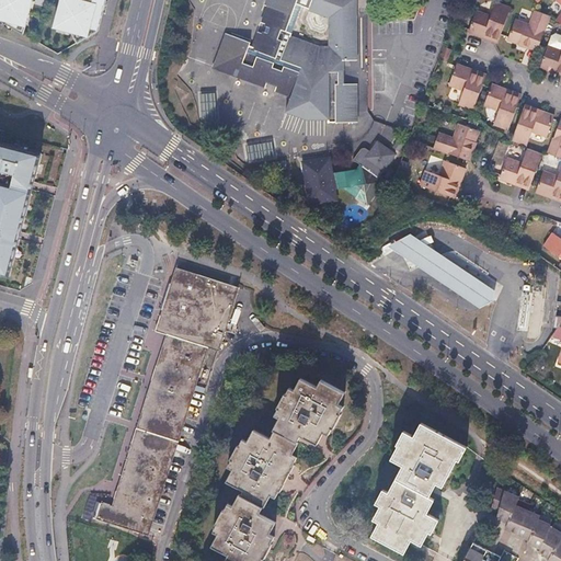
[(72,33),(76,41),(98,29),(103,8),(104,0),(0,0),(0,21),(20,33),(29,0),(59,0),(53,27),(72,33)]
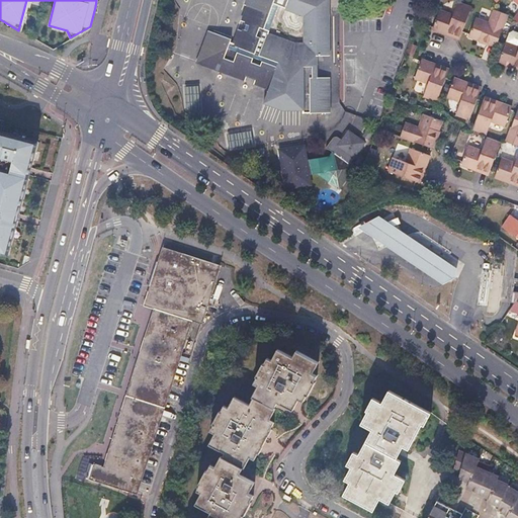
[(245,21),(250,23),(246,33),(241,32),(236,47),(232,45),(233,41),(212,33),(200,64),(248,81),(249,77),(259,81),(257,84),(272,90),(268,100),(290,109),(311,107),(311,117),(337,116),(335,82),(320,82),(319,61),(334,61),(331,15),(326,15),(325,0),(324,0),(250,0),(249,5),(251,6),(245,21)]
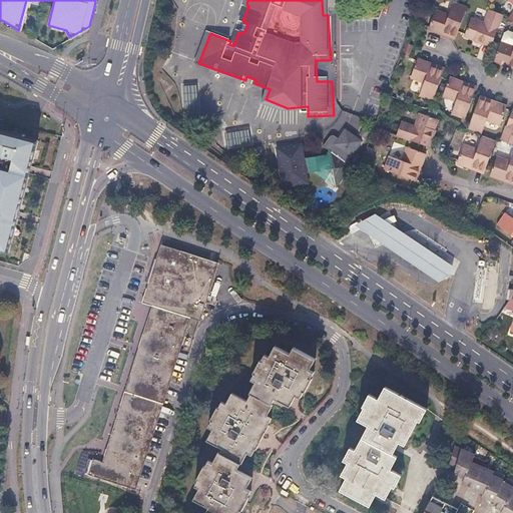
[(449,14),(435,10),(430,25),(429,28),(456,38),(459,30),(468,6),(460,4),(454,1),(449,14)]
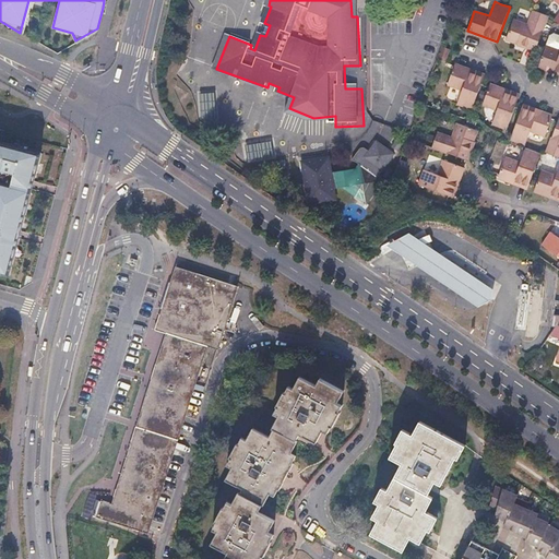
[(528,25),(513,21),(508,36),(507,39),(537,49),(538,47),(549,15),(534,11),(528,25)]
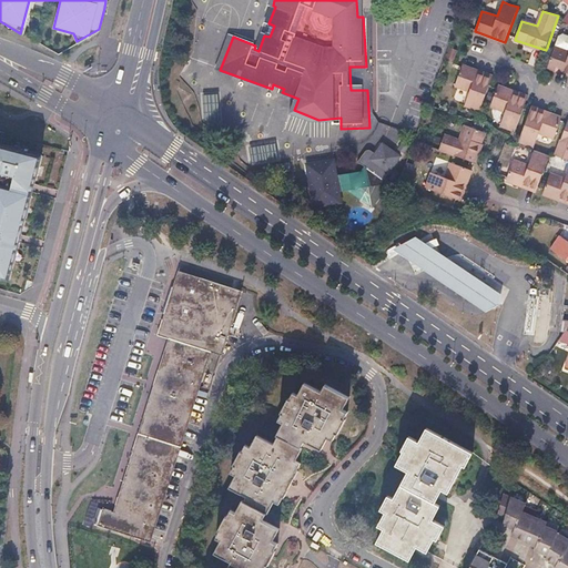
[(567,50),(556,47),(555,51),(549,67),(567,73),(567,50)]
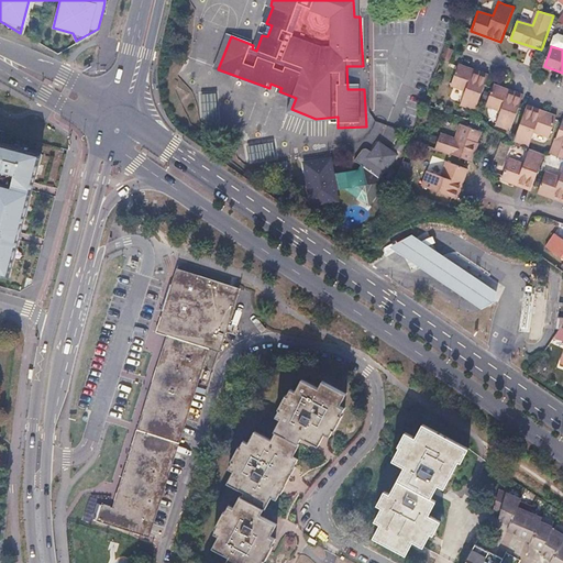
[(459,65),(457,67),(451,85),(466,90),(461,106),(467,108),(476,111),(485,85),(489,75),(459,65)]
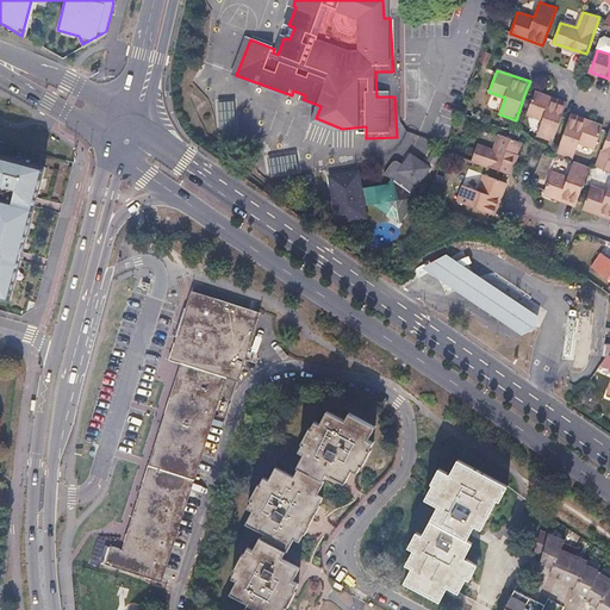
[(536,92),(535,95),(528,113),(545,119),(539,135),(554,141),(564,116),(567,105),(568,104),(536,92)]
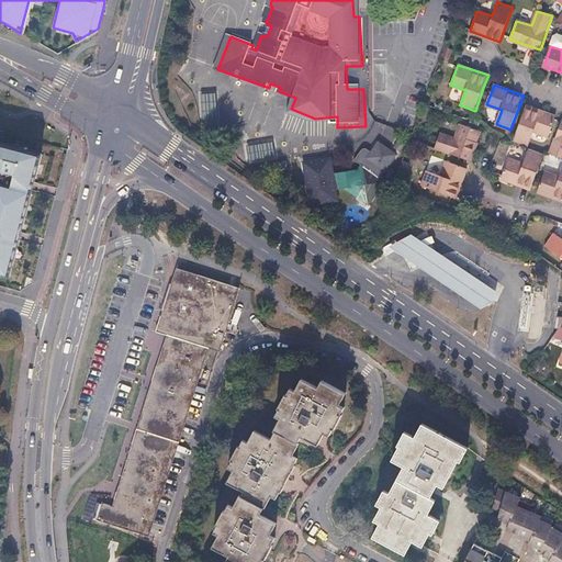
[(527,105),(526,109),(514,141),(529,146),(534,132),(550,136),(555,119),(557,116),(527,105)]
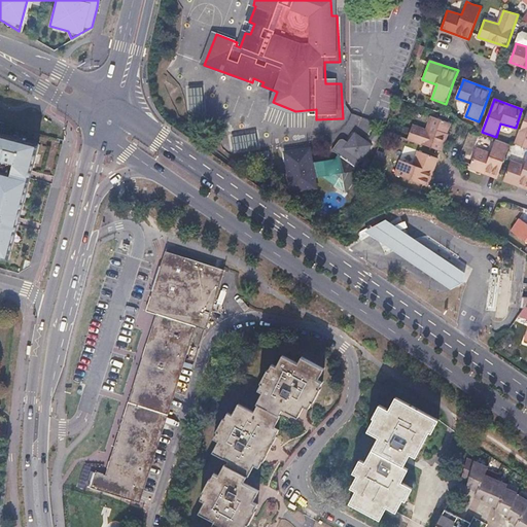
[(526,113),(516,144),(526,147),(526,113)]
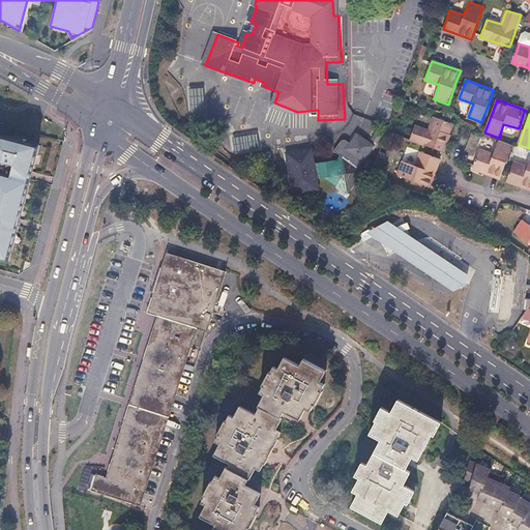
[(429,130),(415,125),(410,140),(441,151),(443,152),(453,124),(450,123),(434,117),(429,130)]
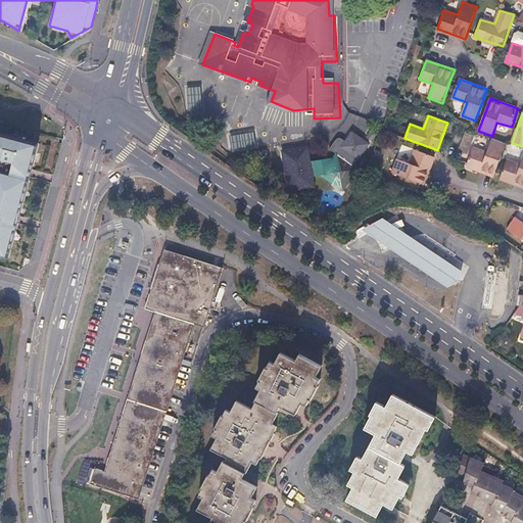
[(42,144),(0,133),(0,258),(11,262),(21,221),(32,183),(42,144)]
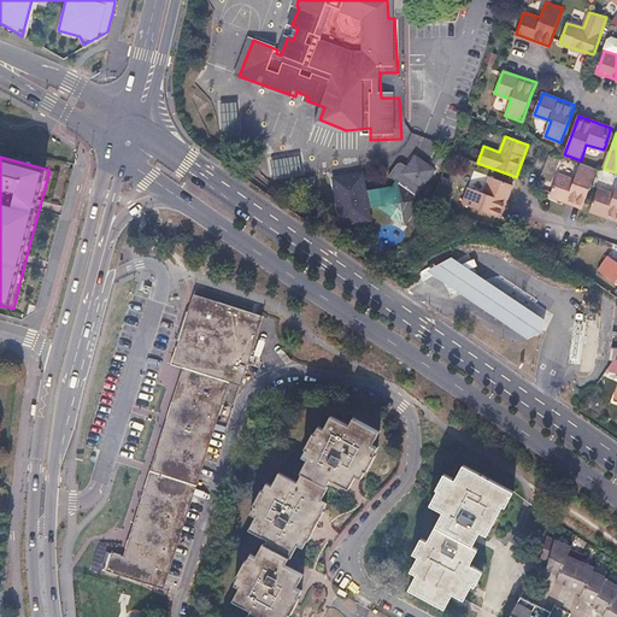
[(358,170),(328,171),(329,217),(359,216),(359,205),(371,205),(393,225),(413,204),(411,203),(415,199),(411,197),(430,175),(413,159),(404,169),(399,164),(398,164),(395,164),(394,164),(393,165),(383,175),(392,182),(385,191),(359,192),(358,170)]
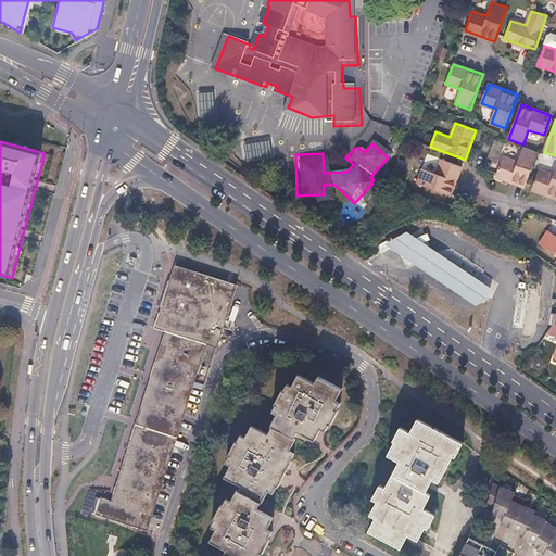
[(518,162),(503,156),(498,173),(496,176),(526,187),(527,182),(538,153),(523,147),(518,162)]
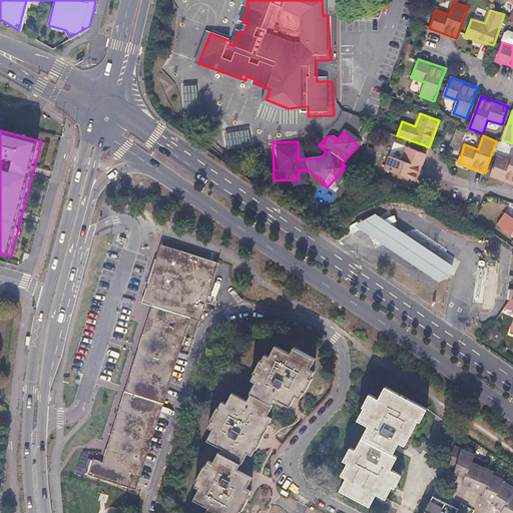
[(403,160),(390,155),(385,169),(413,179),(416,180),(426,153),(424,152),(408,146),(403,160)]
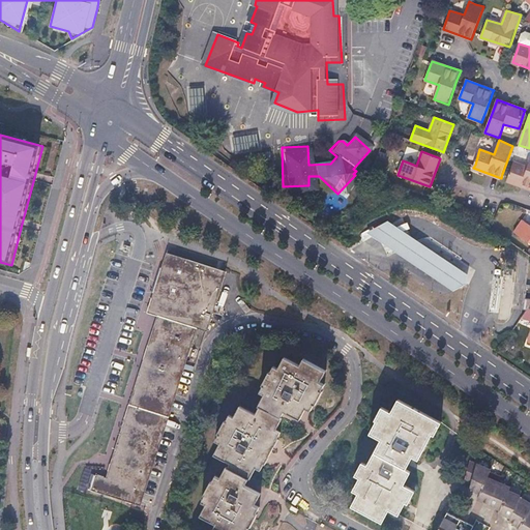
[(529,158),(527,167),(513,162),(508,176),(508,177),(507,181),(529,188),(529,158)]
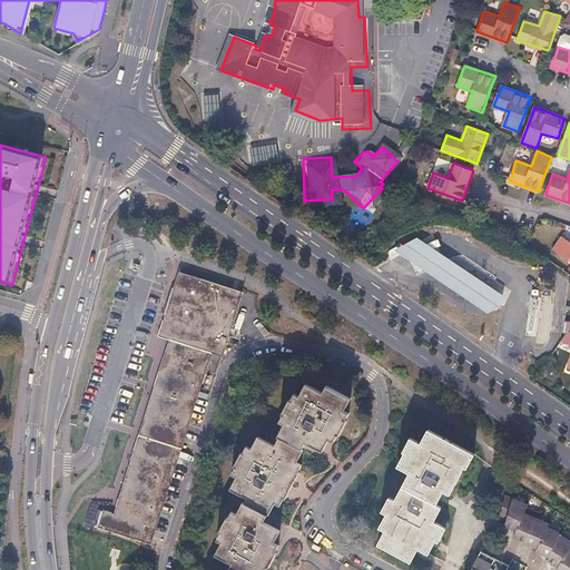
[(502,305),(503,301),(504,296),(433,247),(419,237),(395,249),(403,255),(409,258),(488,313),(502,305)]
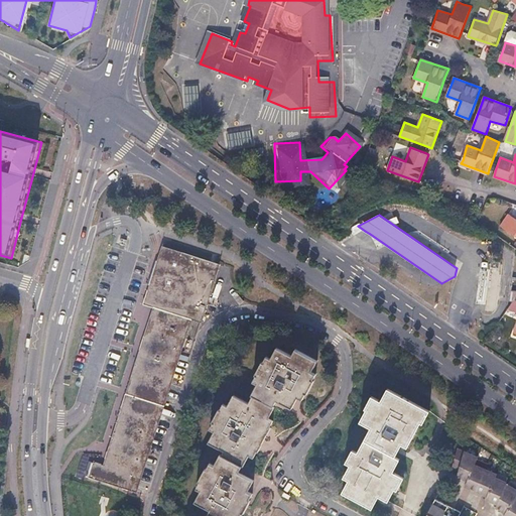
[(515,220),(508,215),(500,226),(515,237),(515,220)]
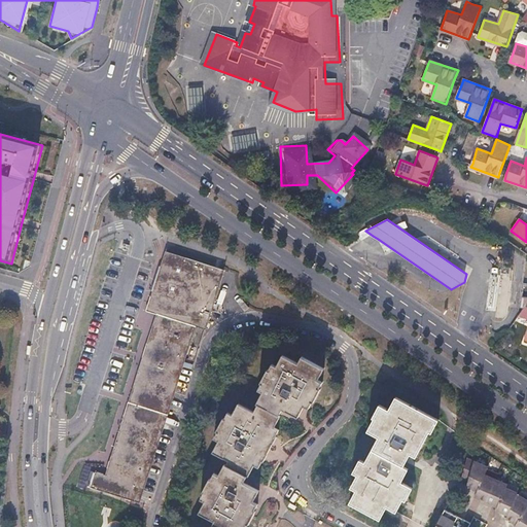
[(154,281),(145,309),(155,313),(151,327),(146,342),(141,357),(137,372),(132,386),(128,400),(123,416),(117,430),(113,445),(108,460),(104,475),(94,471),(92,479),(89,486),(139,502),(196,326),(206,328),(225,271),(165,251),(154,281)]
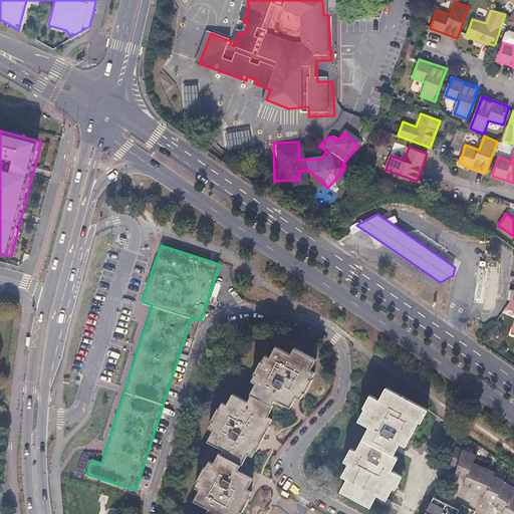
[(209,428),(214,430),(208,441),(223,449),(221,453),(220,453),(213,464),(209,462),(207,468),(205,467),(198,480),(199,481),(196,488),(201,491),(197,500),(211,508),(207,513),(206,513),(205,513),(230,513),(231,513),(239,513),(241,510),(243,511),(249,498),(248,498),(251,492),(248,490),(253,478),(244,473),(239,471),(242,465),(244,466),(249,455),(252,456),(256,449),(257,450),(270,426),(268,425),(271,419),(268,418),(273,406),(272,405),(276,398),(283,401),(292,405),(297,395),(301,398),(305,391),(306,391),(312,378),(311,377),(314,371),(311,369),(316,358),(293,347),(290,353),(276,346),(271,356),(266,354),(263,360),(261,359),(255,372),(256,373),(252,380),(256,383),(251,395),(252,395),(249,402),(233,394),(228,405),(223,403),(221,408),(218,408),(212,420),(213,421),(209,428)]
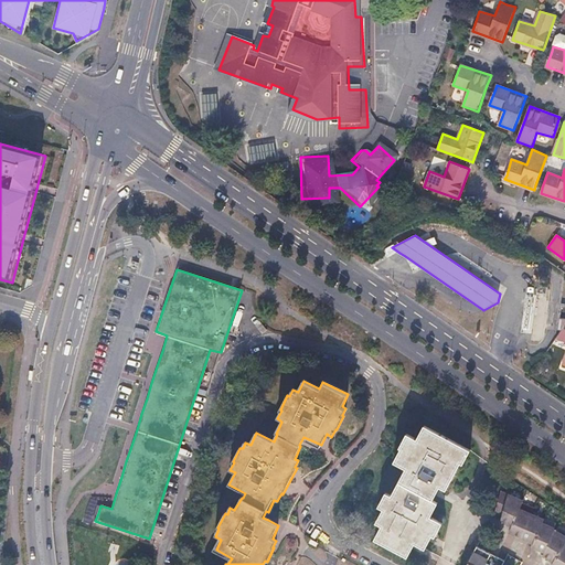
[(444,522),(432,515),(438,501),(434,499),(441,486),(447,488),(461,461),(465,462),(471,450),(425,425),(418,437),(408,432),(400,446),(402,447),(395,460),(407,467),(392,494),(387,492),(380,507),(384,509),(377,522),(382,525),(374,540),(407,556),(415,544),(425,550),(434,534),(436,536),(444,522)]
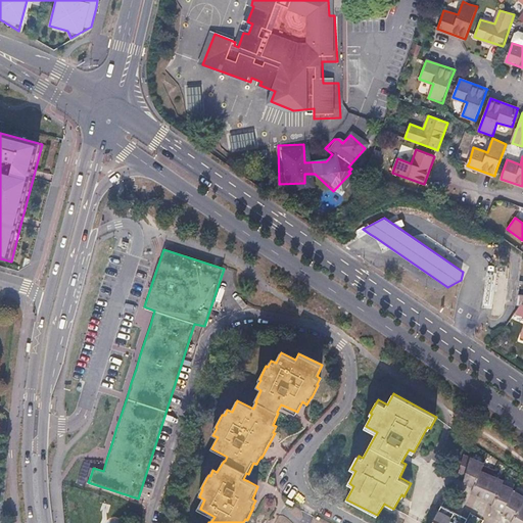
[(503,481),(480,471),(482,464),(464,455),(458,473),(465,476),(463,481),(474,485),(471,491),(494,502),(492,506),(504,511),(503,515),(512,520),(511,522),(522,522),(522,504),(522,503),(522,497),(513,491),(513,490),(502,485),(503,481)]
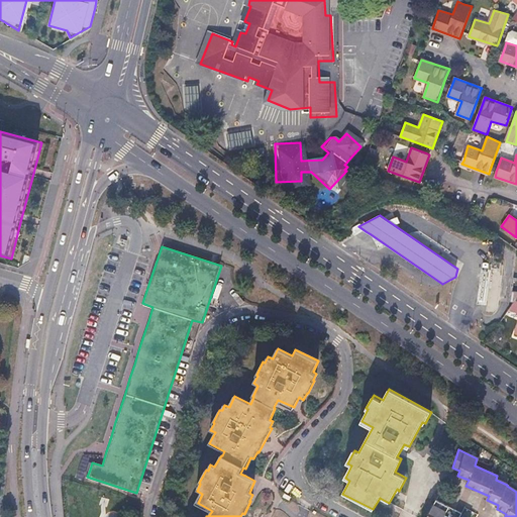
[(460,516),(463,514),(455,510),(451,516),(444,516),(449,507),(435,499),(426,516),(460,516)]
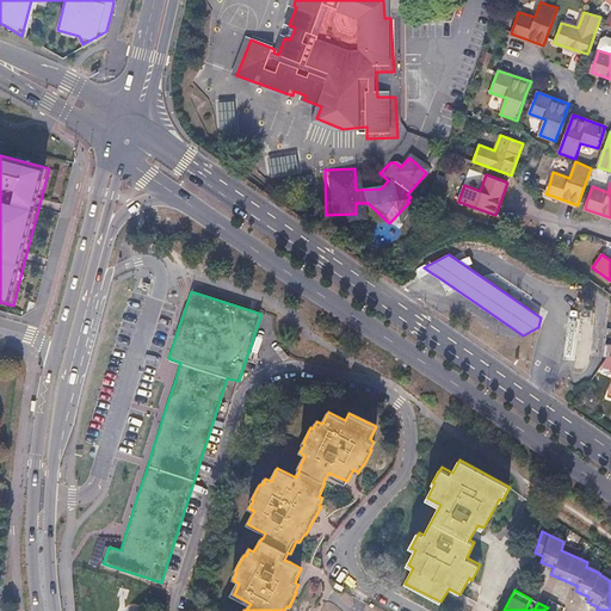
[(534,610),(538,603),(531,599),(525,610),(534,610)]
